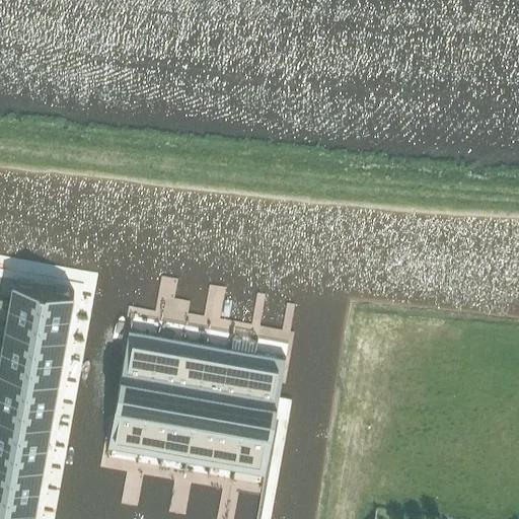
[(10,300),(9,303),(40,308),(44,286),(32,284),(32,281),(19,279),(19,282),(13,281),(10,300)]
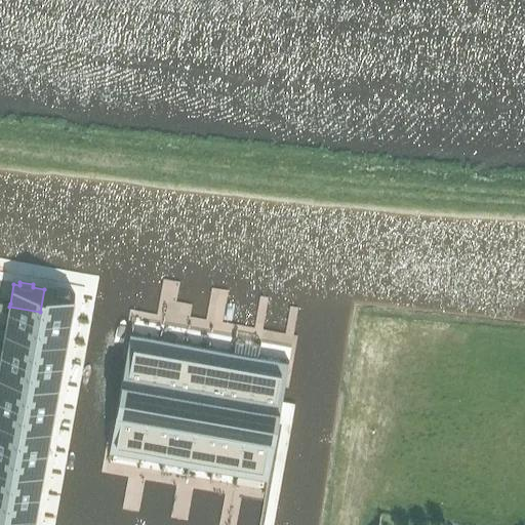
[(44,289),(40,312),(71,318),(75,294),(70,293),(70,291),(56,288),(55,291),(44,289)]
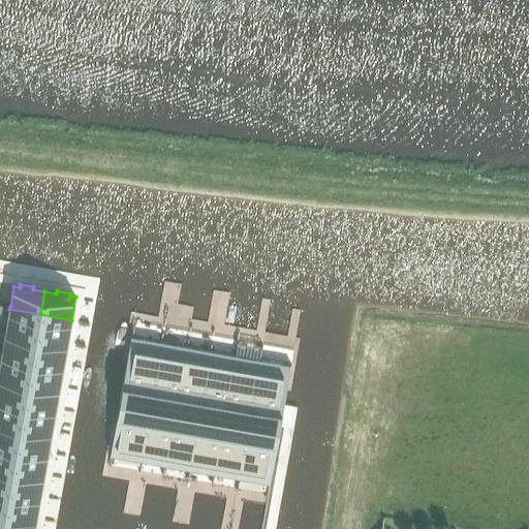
[(0,303),(0,312),(9,314),(9,309),(10,306),(0,303)]
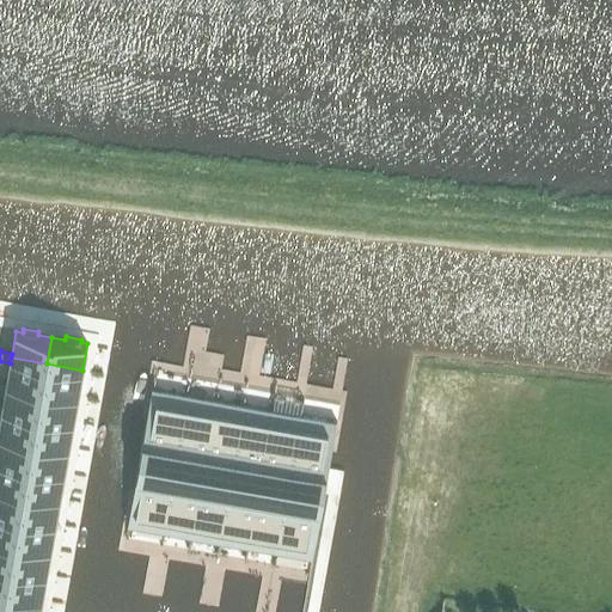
[(11,363),(7,383),(42,390),(47,363),(11,357),(11,363)]
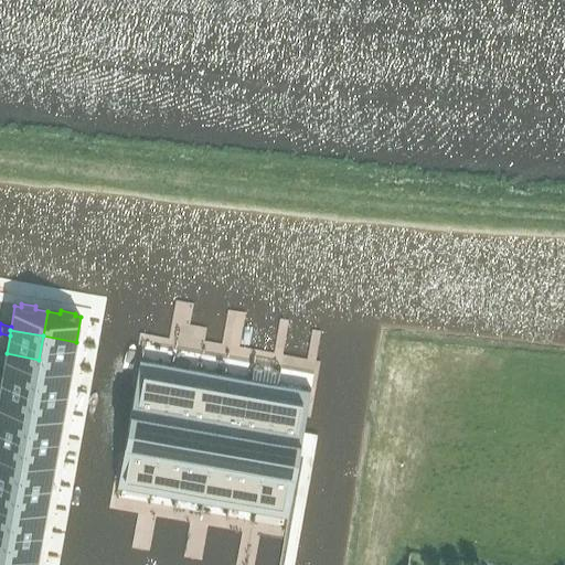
[(43,336),(39,360),(72,365),(76,342),(43,336)]
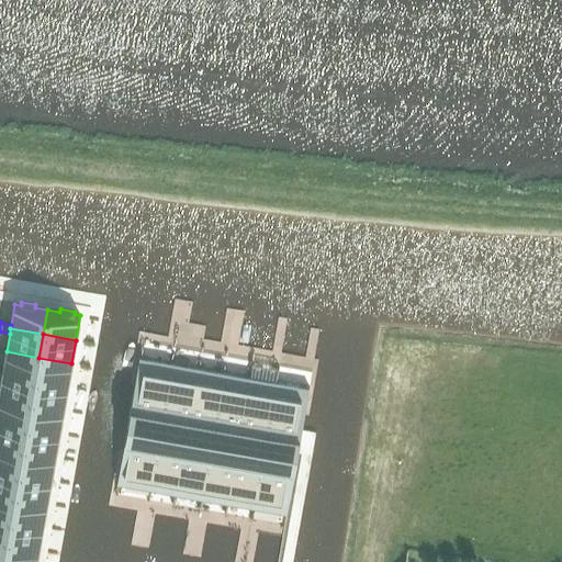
[(3,371),(2,375),(35,381),(38,358),(7,351),(3,371)]
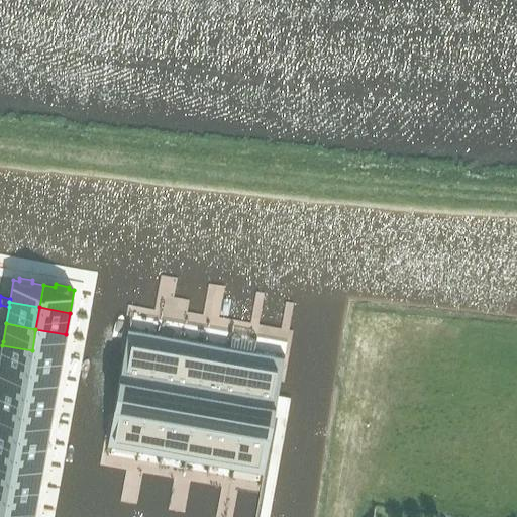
[(128,328),(120,375),(122,375),(122,374),(150,379),(159,333),(128,328)]
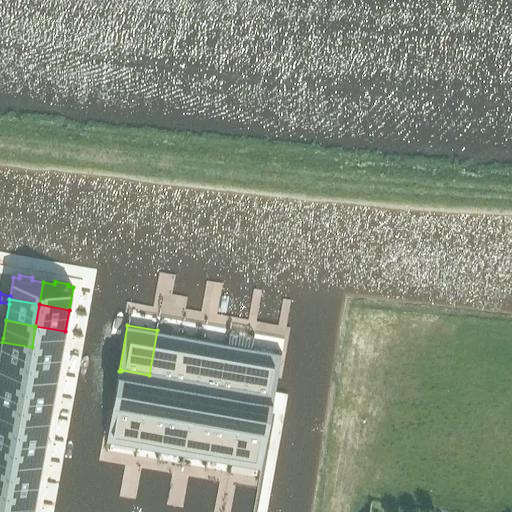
[(35,326),(32,347),(61,352),(65,331),(35,326)]
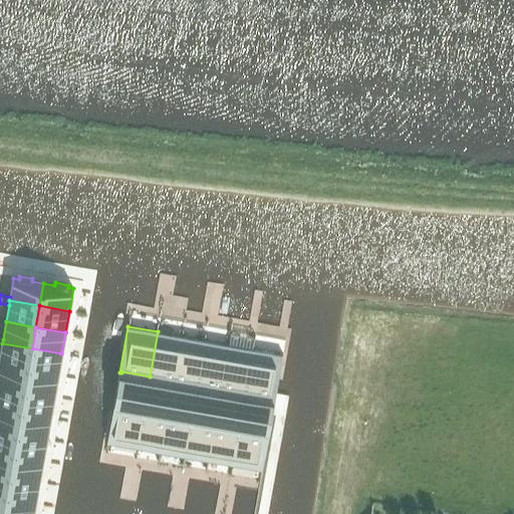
[(158,331),(150,376),(174,380),(182,336),(158,331)]
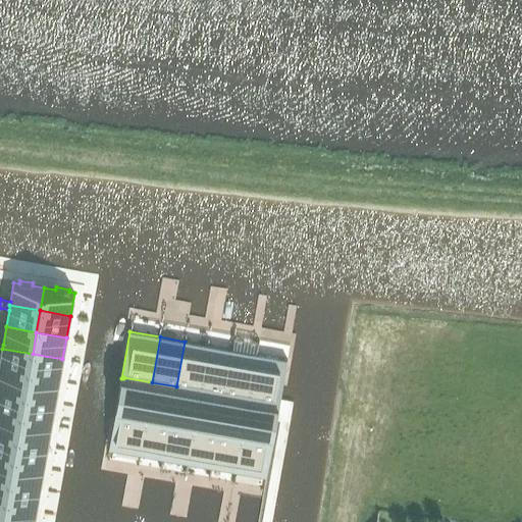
[(185,342),(176,386),(200,390),(208,346),(185,342)]
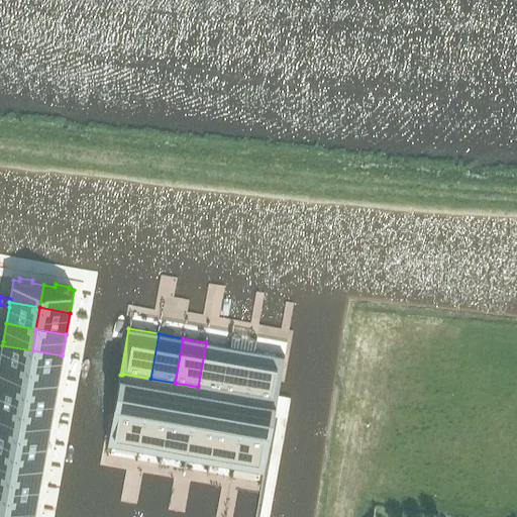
[(206,342),(198,387),(222,392),(230,346),(206,342)]
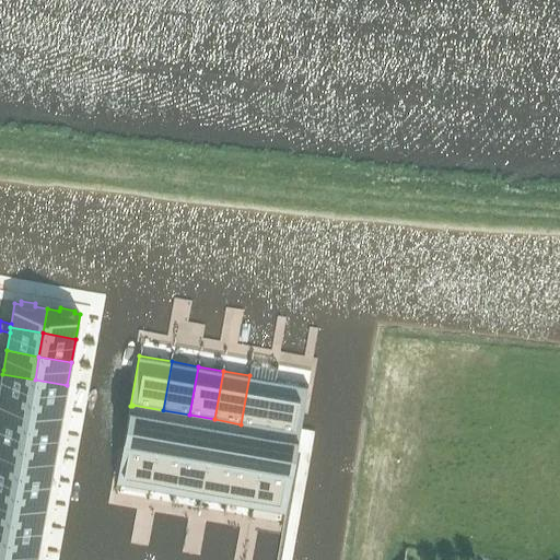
[(1,378),(0,385),(0,397),(31,403),(35,380),(2,374),(1,378)]
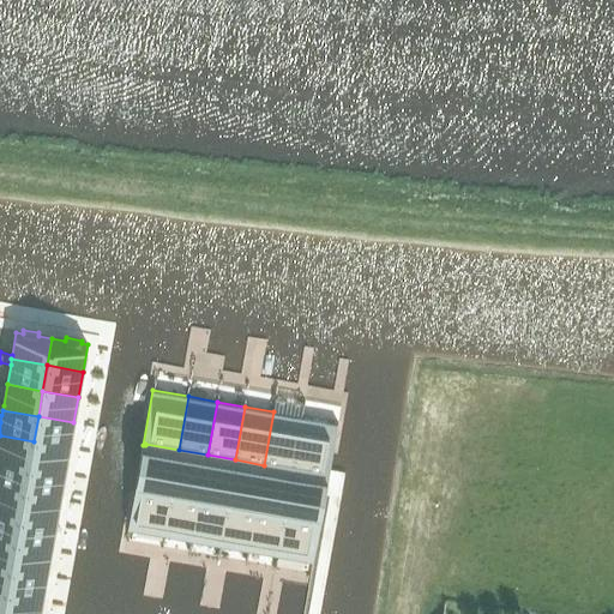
[(274,411),(264,465),(293,470),(302,416),(274,411)]
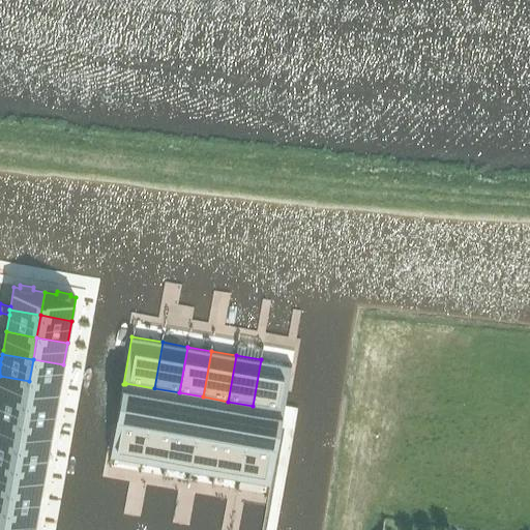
[(33,359),(29,381),(59,387),(63,364),(33,359)]
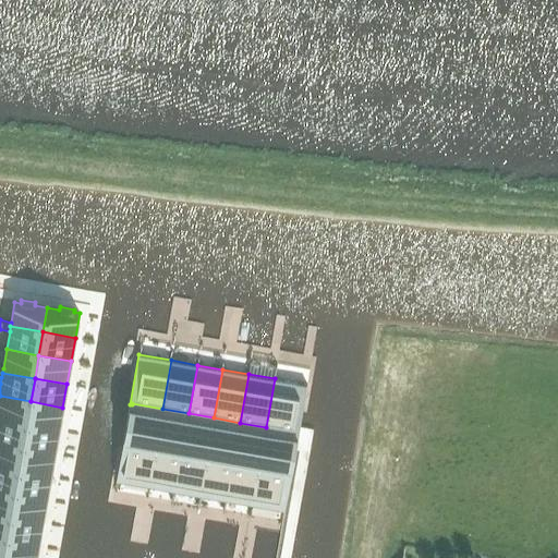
[(275,378),(266,427),(295,433),(295,434),(298,434),(300,429),(307,385),(275,378)]
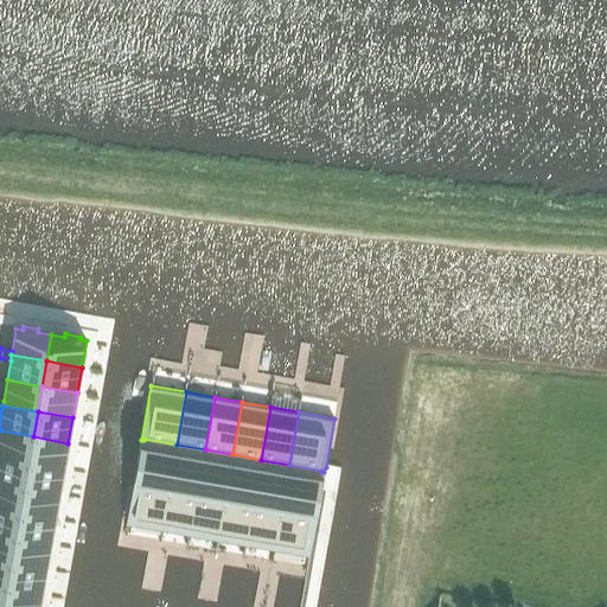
[(0,457),(29,462),(33,436),(0,430),(0,457)]
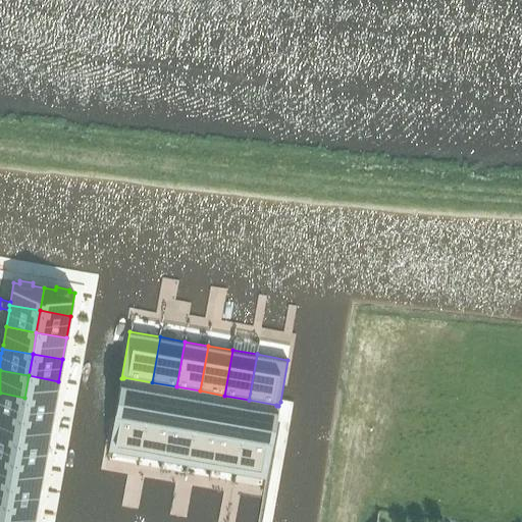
[(29,375),(24,398),(55,403),(58,381),(29,375)]
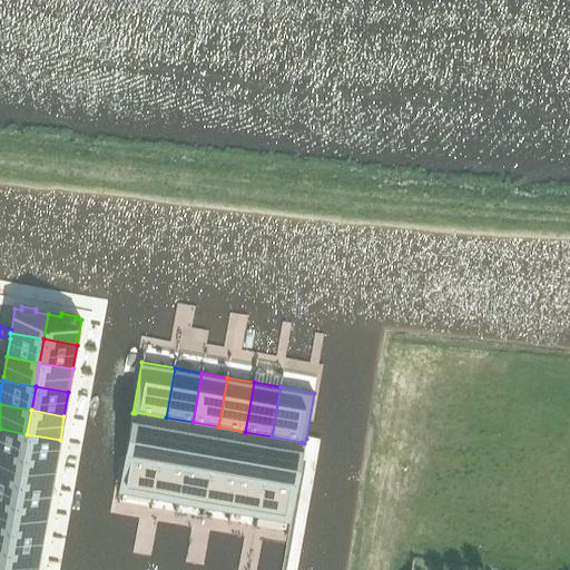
[(133,413),(128,439),(130,439),(130,440),(161,445),(187,450),(214,454),(241,460),(266,464),(297,470),(297,469),(300,469),(302,457),(304,443),(302,443),(302,442),(272,436),(245,432),(218,426),(193,422),(166,418),(135,412),(135,413),(133,413)]
